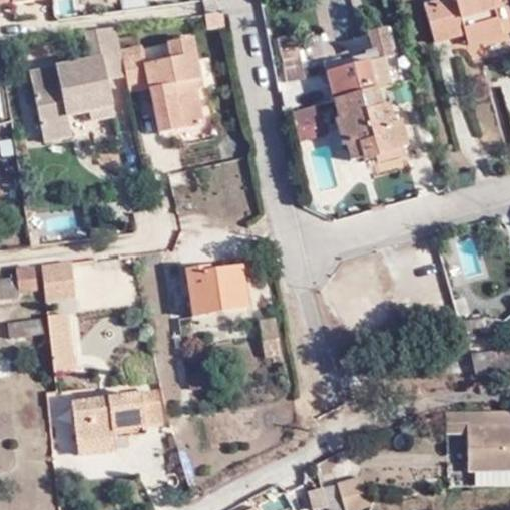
[(478,26),(481,37),(501,32),(491,0),(431,0),(422,3),(433,39),(465,30),(478,26)]
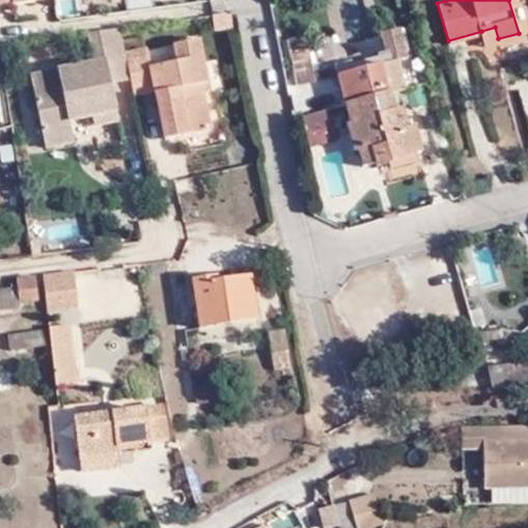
[(91,60),(27,74),(38,124),(67,118),(89,114),(91,123),(116,118),(109,82),(132,78),(120,25),(86,32),(91,60)]
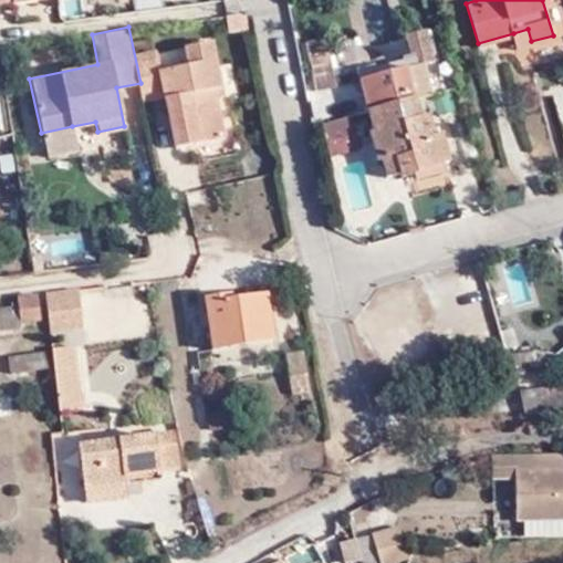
[(515,45),(531,41),(528,29),(513,33),(515,45)]
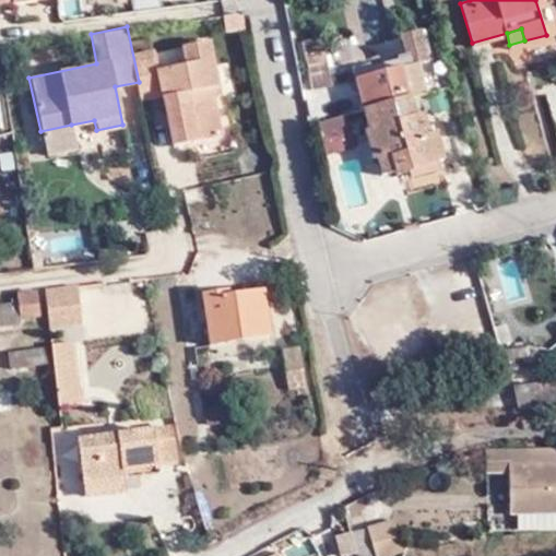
[(352,68),(364,110),(411,98),(410,96),(426,93),(417,62),(427,59),(418,30),(401,34),(406,54),(399,56),(401,66),(370,74),(368,63),(352,68)]
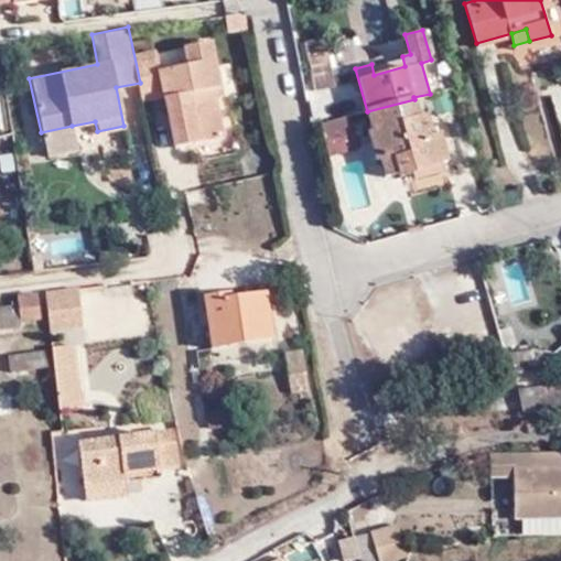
[(306,40),(317,87),(336,84),(326,35),(306,40)]
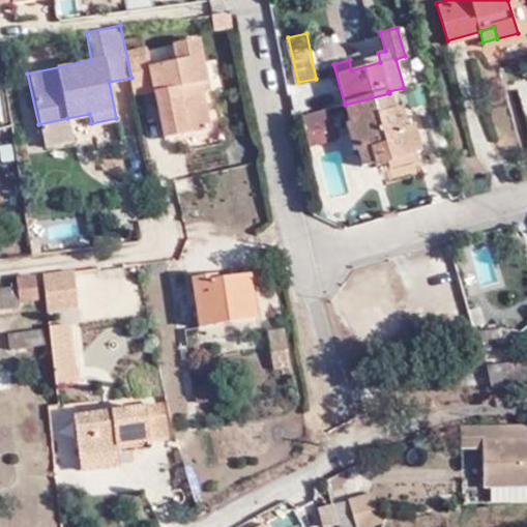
[(148,47),(126,51),(132,78),(135,92),(155,88),(165,134),(209,124),(200,79),(198,69),(204,67),(198,34),(174,39),(177,57),(151,62),(148,47)]
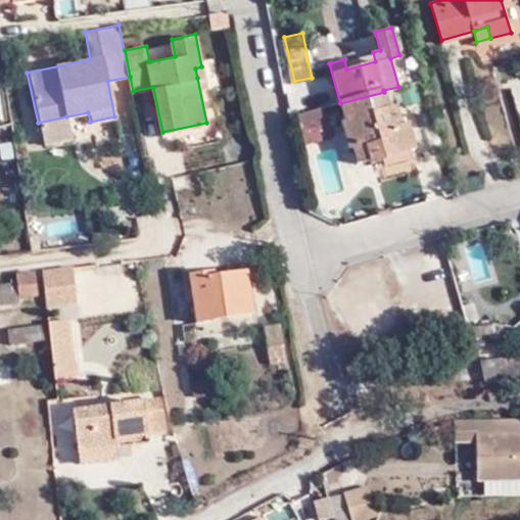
[(203,76),(201,66),(195,68),(197,78),(203,76)]
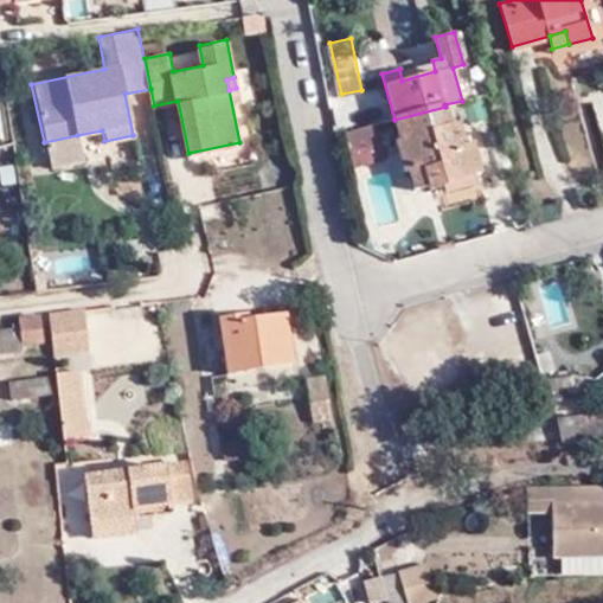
[(414,167),(409,168),(414,187),(441,181),(473,173),(479,172),(467,130),(459,134),(455,122),(450,123),(446,107),(395,120),(401,139),(405,138),(414,167)]
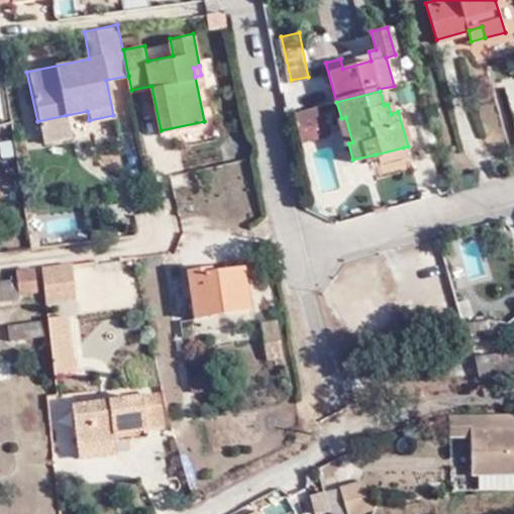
[(320,106),(293,113),(297,129),(324,122),(320,106)]
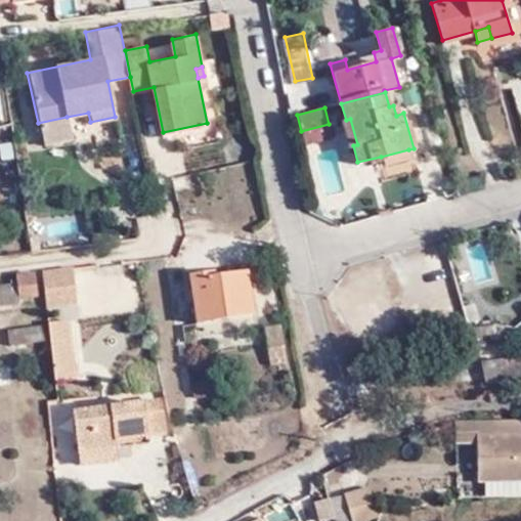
[(67,117),(38,123),(42,144),(71,139),(67,117)]
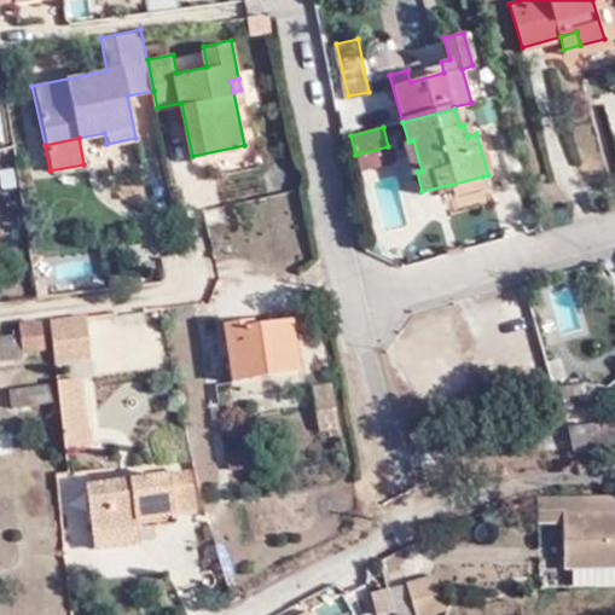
[(412,173),(417,172),(422,170),(413,140),(408,141),(404,143),(412,173)]
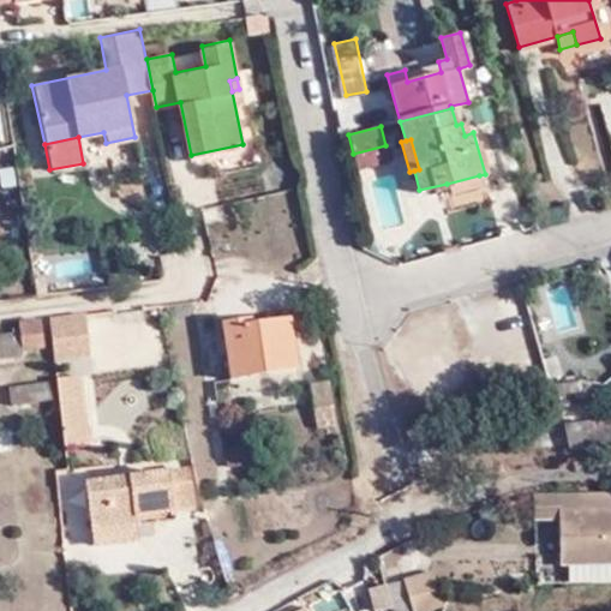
[(480,184),(479,175),(447,184),(449,192),(480,184)]
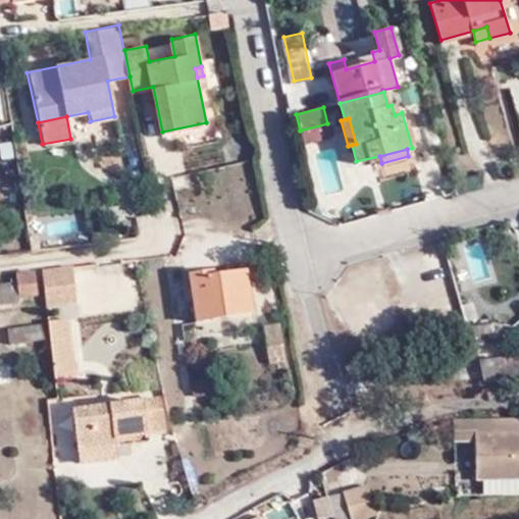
[(78,299),(73,264),(42,268),(47,304),(78,299)]
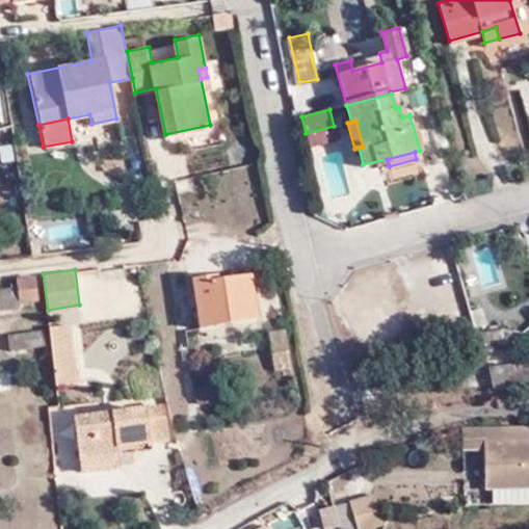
[(241,295),(239,275),(216,279),(215,273),(191,276),(197,325),(255,315),(252,294),(241,295)]
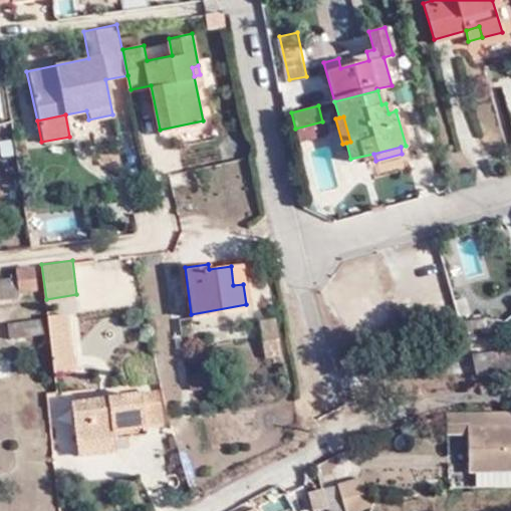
[(240,264),(231,266),(233,285),(243,284),(240,264)]
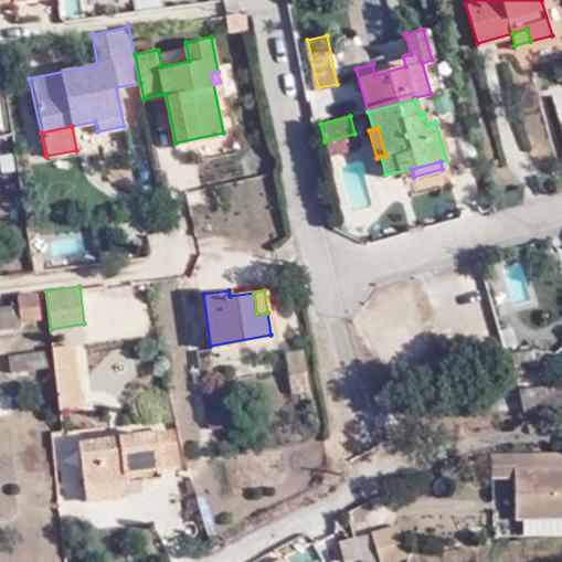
[(0,321),(36,317),(34,293),(17,295),(18,304),(0,305),(0,321)]
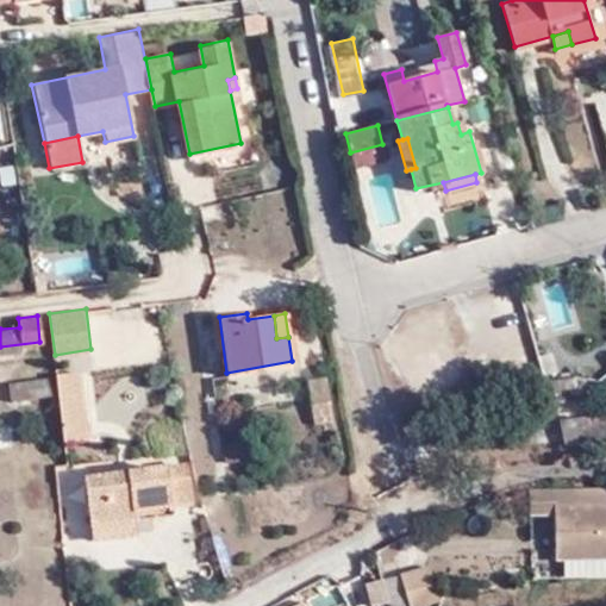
[(81,369),(58,372),(68,439),(91,437),(81,369)]
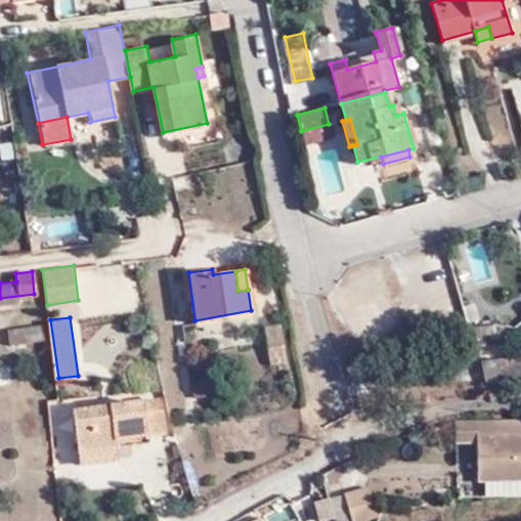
[(45,339),(43,326),(6,330),(8,345),(45,339)]
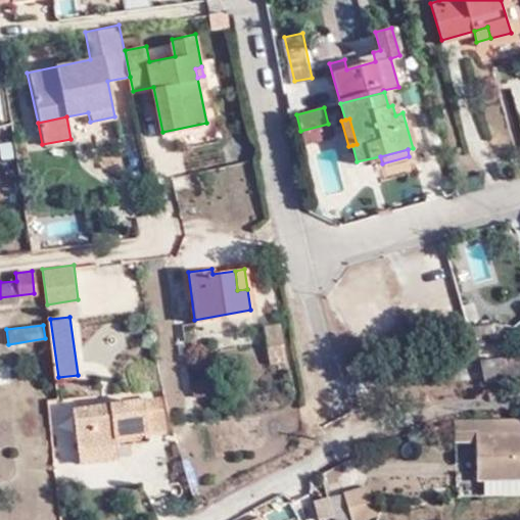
[(278,343),(266,344),(268,362),(281,360),(278,343)]
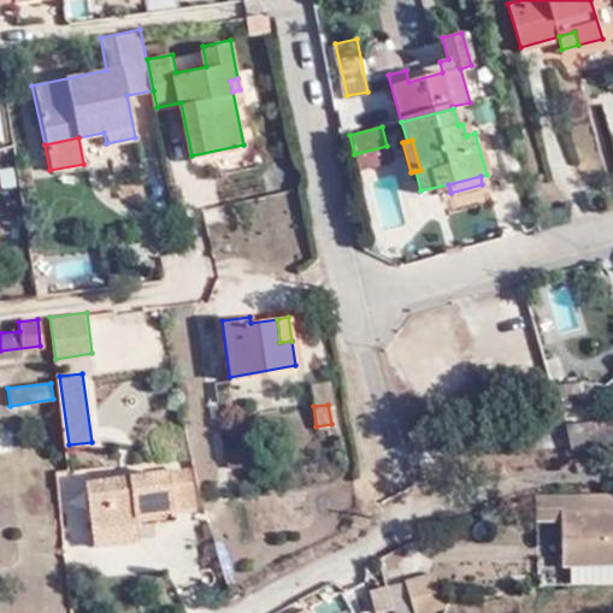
[(603,418),(591,422),(595,443),(603,443),(607,444),(607,438),(603,418)]
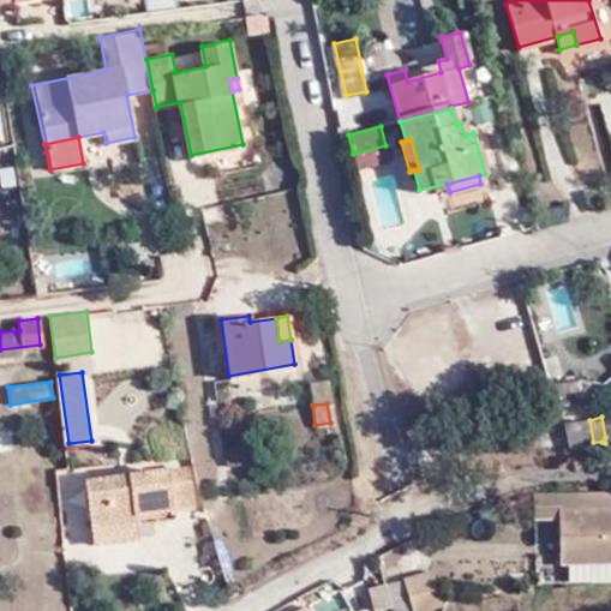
[(569,423),(569,425),(571,445),(593,442),(589,420),(569,423)]
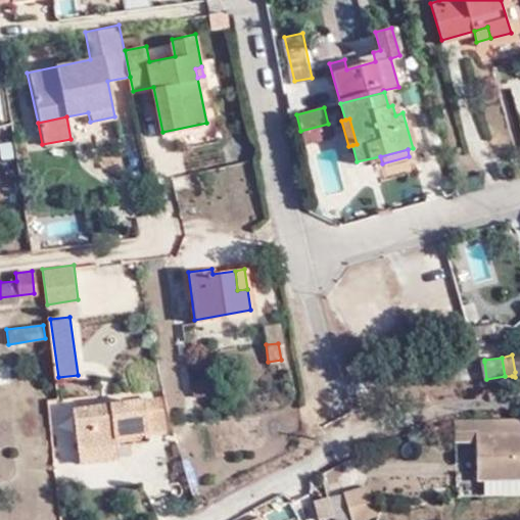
[(74,408),(80,448),(119,442),(117,434),(149,430),(167,427),(161,395),(74,408)]
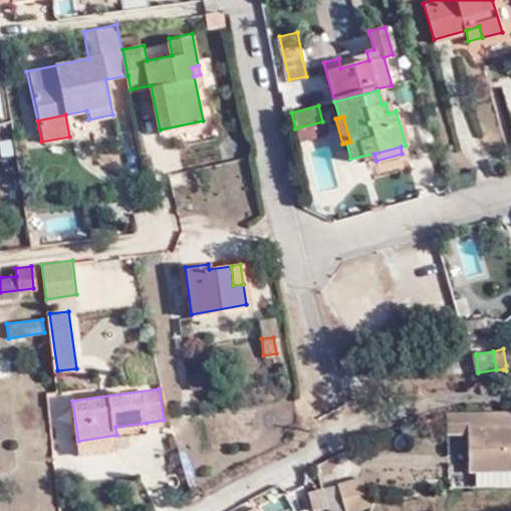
[(510,412),(466,414),(467,426),(510,425),(510,412)]
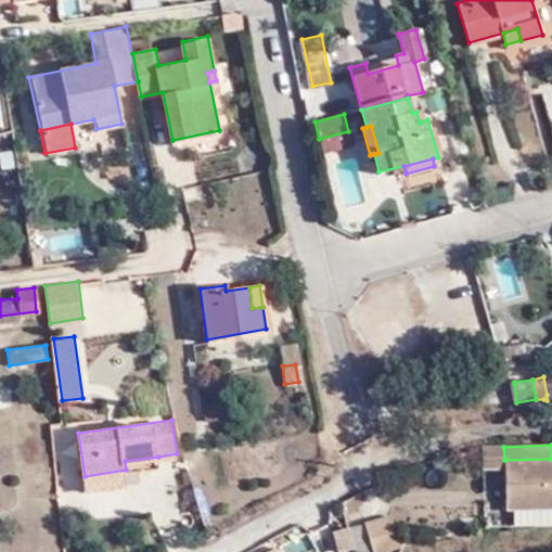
[(484,466),(504,467),(504,460),(503,447),(484,447),(484,466)]
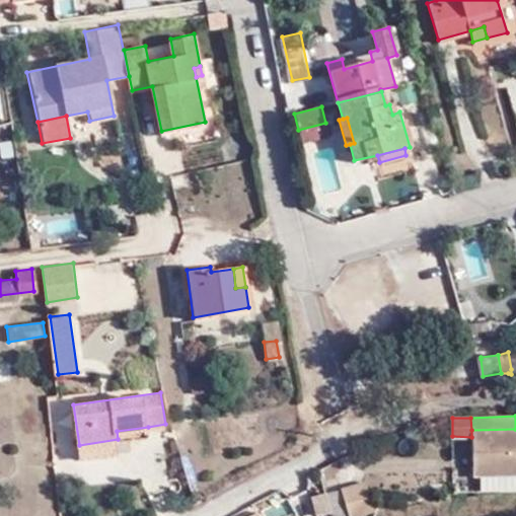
[(117,431),(118,439),(149,435),(148,427),(117,431)]
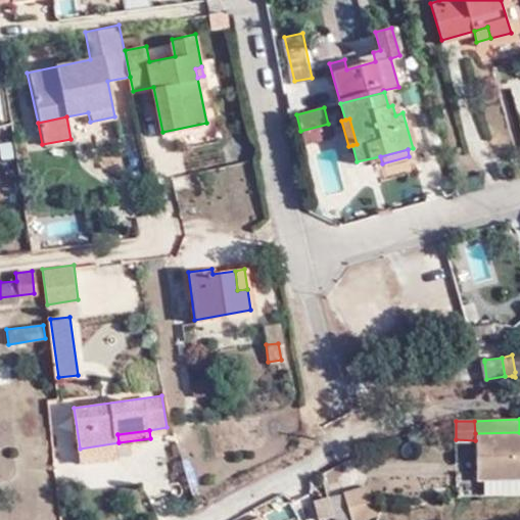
[(519,432),(475,433),(475,440),(476,476),(519,476),(519,432)]
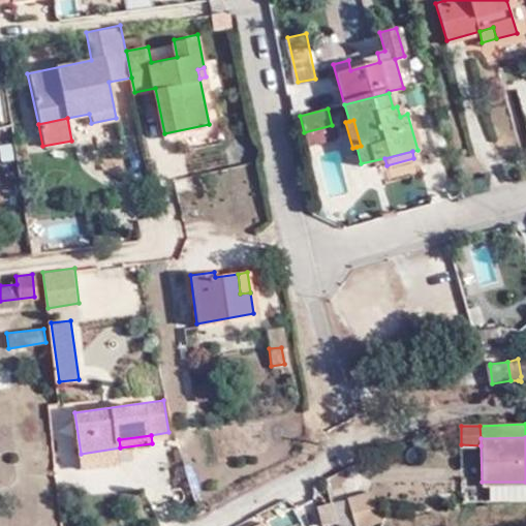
[(120,447),(81,454),(83,464),(122,459),(120,447)]
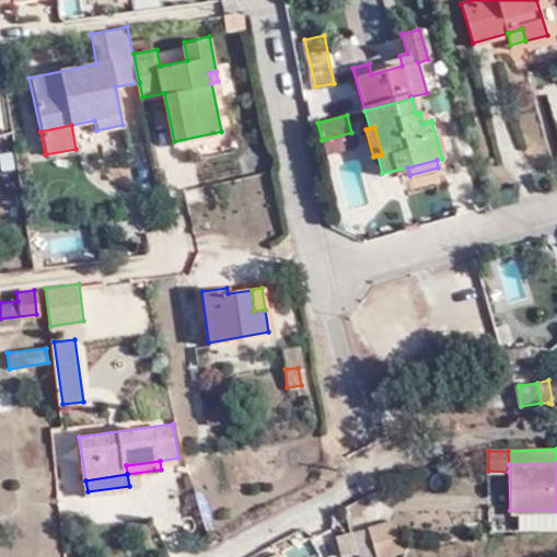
[(367,524),(374,555),(401,547),(393,518),(367,524)]
